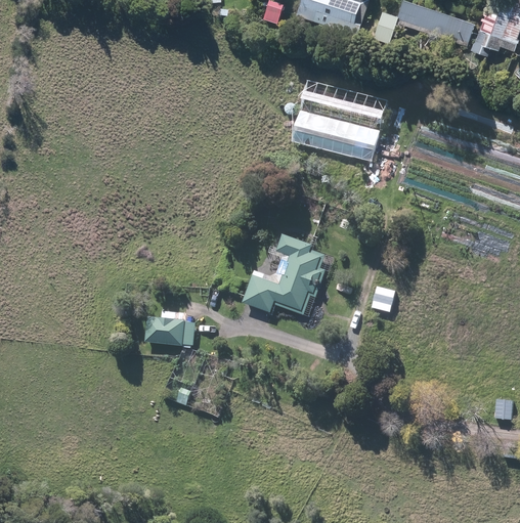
[(262,20),(275,25),(282,3),(267,0),(262,20)]
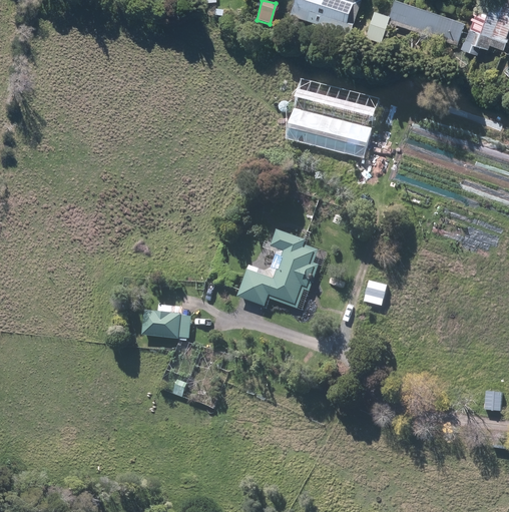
[(295,0),(290,15),(350,35),(361,0),(295,0)]
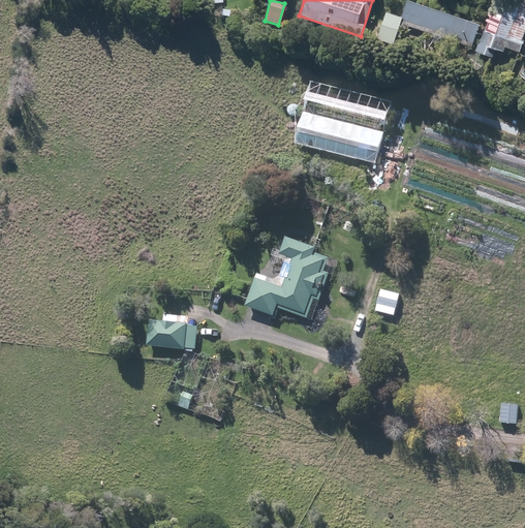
[(401,23),(471,47),(480,24),(407,0),(402,17),(387,11),(377,39),(394,44),(401,23)]
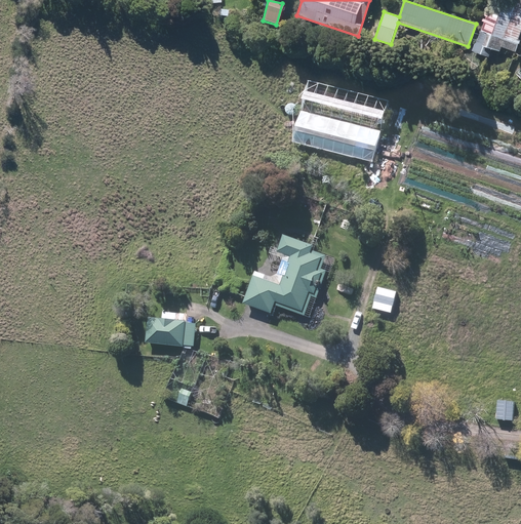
[(480,53),(488,56),(490,49),(504,53),(510,39),(517,41),(520,28),(520,0),(506,0),(491,0),(481,29),(487,31),(480,53)]
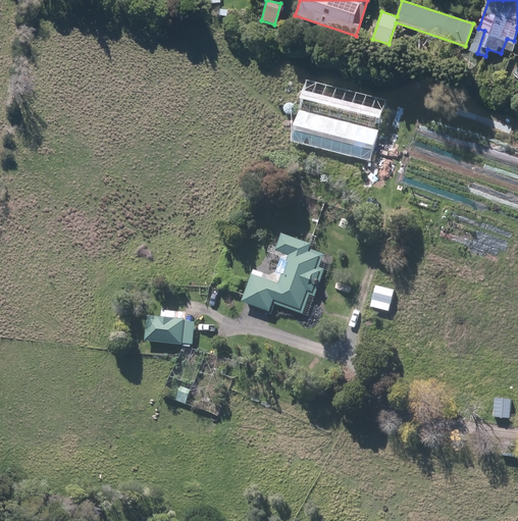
[(220,9),(212,7),(211,13),(219,15),(220,9)]
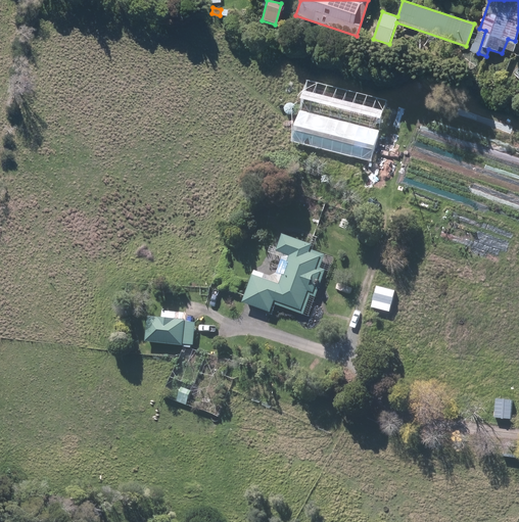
[(290,140),(370,161),(386,100),(307,79),(290,140)]
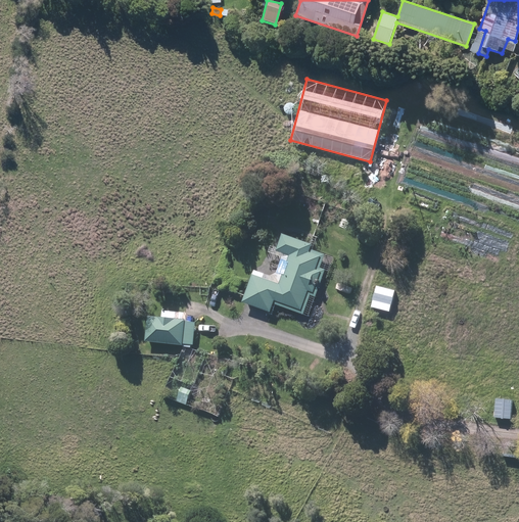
[(273,302),(302,314),(309,294),(314,295),(324,269),(327,270),(332,255),(311,248),(312,243),(282,233),(276,247),(270,245),(268,251),(281,256),(276,272),(270,275),(253,269),(241,300),(270,311),(273,302)]
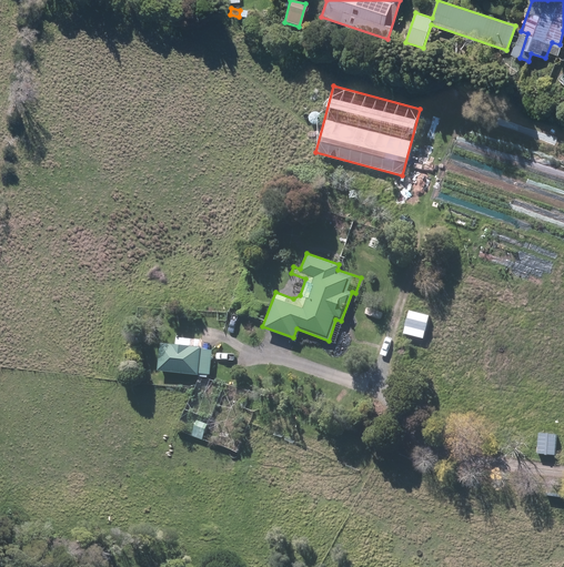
[(158,370),(198,373),(198,372),(209,373),(211,350),(205,348),(207,340),(195,338),(197,331),(187,330),(185,338),(171,336),(170,343),(160,342),(158,370)]
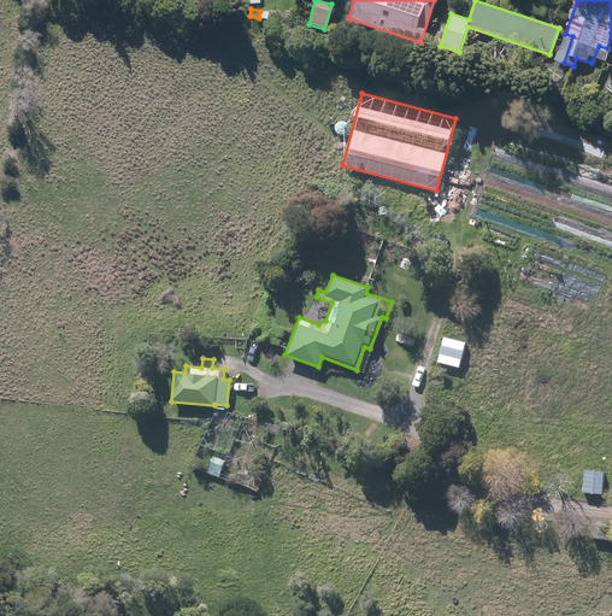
[(205,471),(217,476),(224,459),(212,455),(205,471)]
